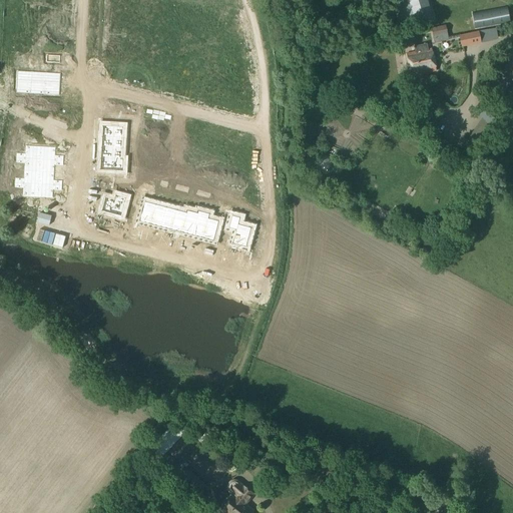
[(39,1),(39,7),(52,8),(52,1),(66,2),(66,0),(44,0),(44,1),(39,1)]
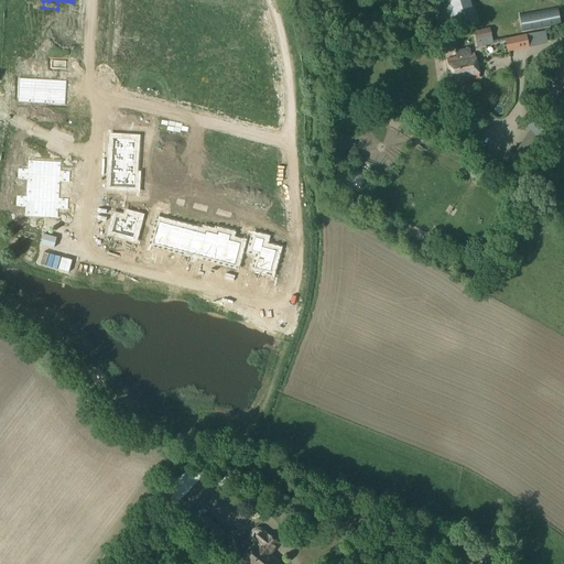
[(441,0),(432,3),(441,35),(478,24),(470,0),(441,0)]
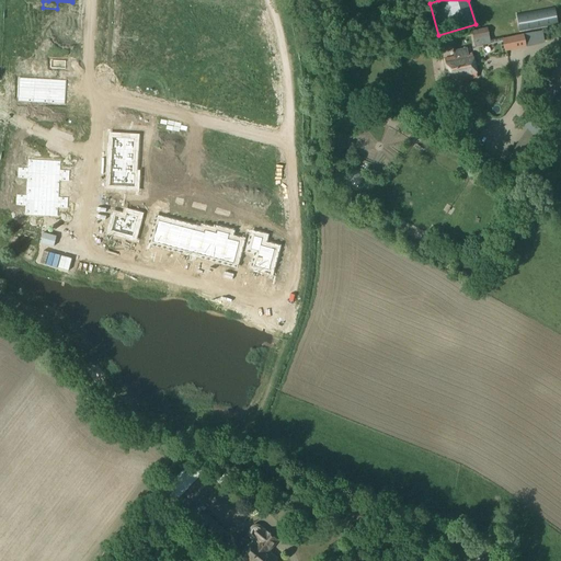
[(554,8),(517,14),(519,31),(558,23),(554,8)]
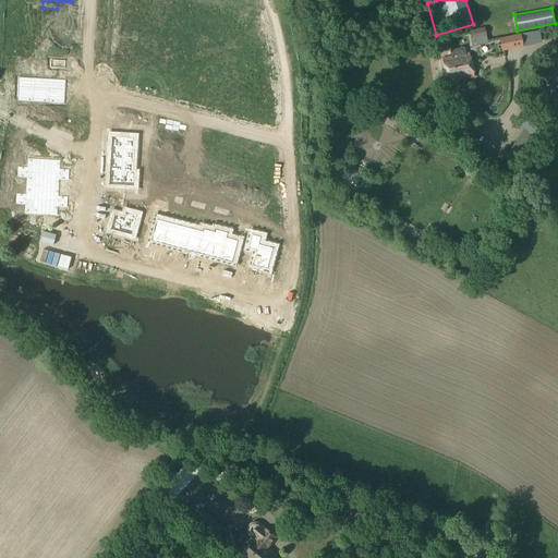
[(43,13),(41,20),(47,20),(47,34),(71,35),(71,22),(56,21),(57,13),(43,13)]
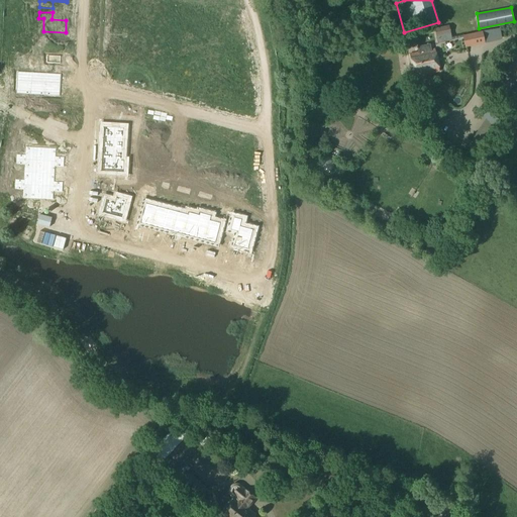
[(448,26),(434,28),(435,36),(449,33),(448,26)]
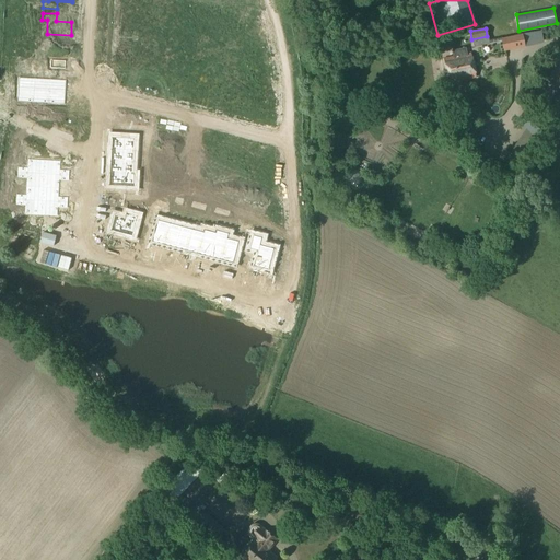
[(41,47),(41,55),(55,55),(55,48),(70,49),(71,35),(47,34),(46,47),(41,47)]
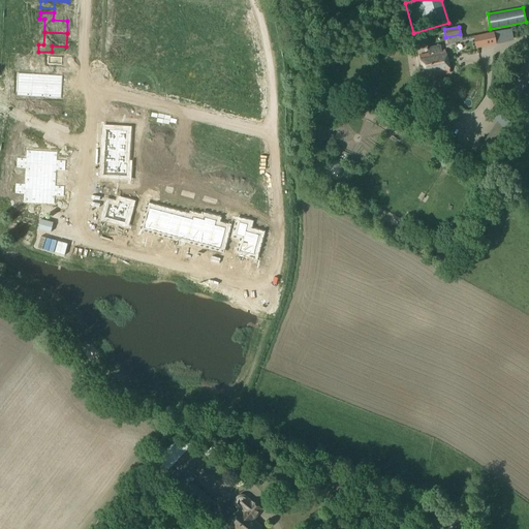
[(474,37),(477,49),(494,44),(491,33),(474,37)]
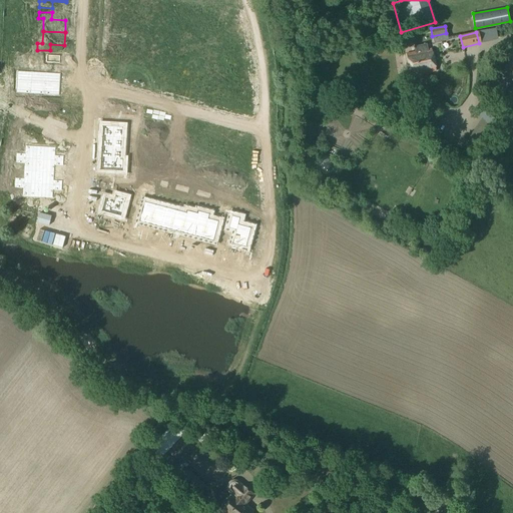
[(415,55),(408,57),(412,76),(436,70),(432,52),(429,52),(428,47),(414,50),(415,55)]
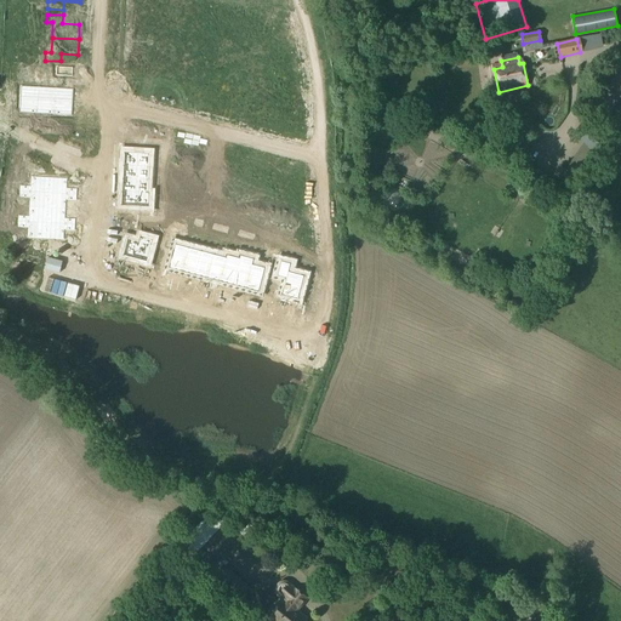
[(620,63),(615,60),(596,91),(608,98),(620,77),(620,63)]
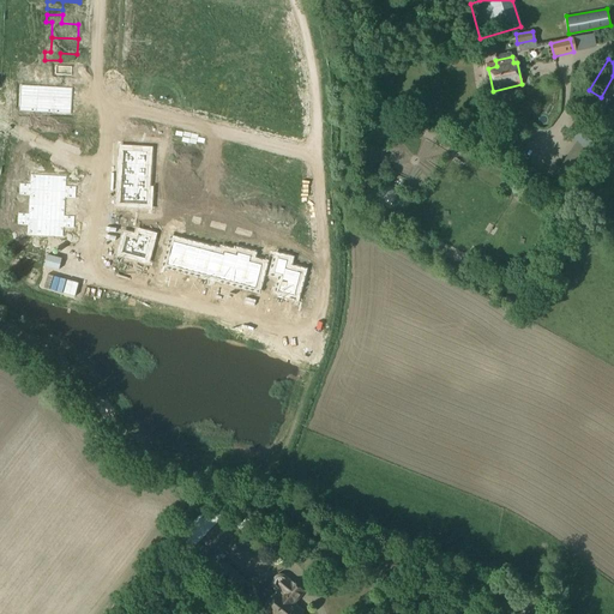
[(20,85),(19,113),(36,113),(37,86),(20,85)]
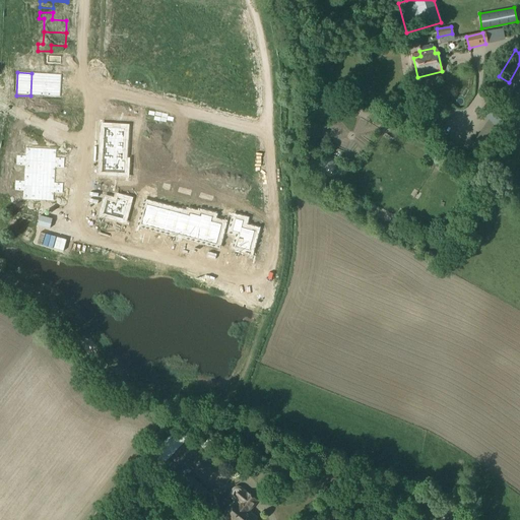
[(31,73),(30,95),(45,96),(46,74),(31,73)]
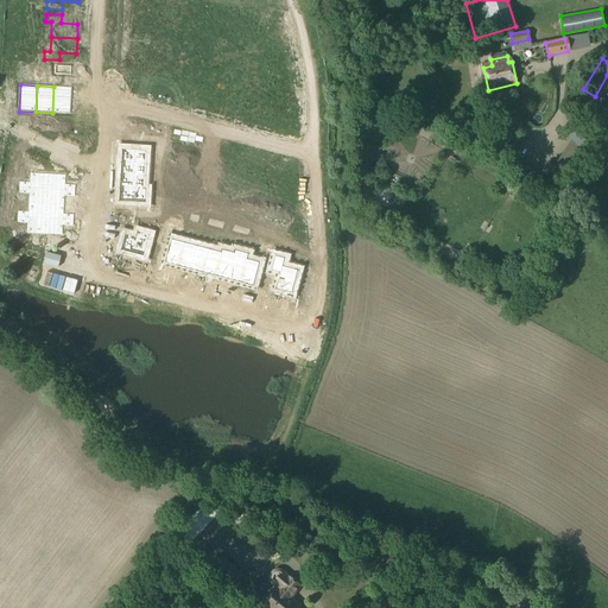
[(54,87),(52,113),(70,114),(71,88),(54,87)]
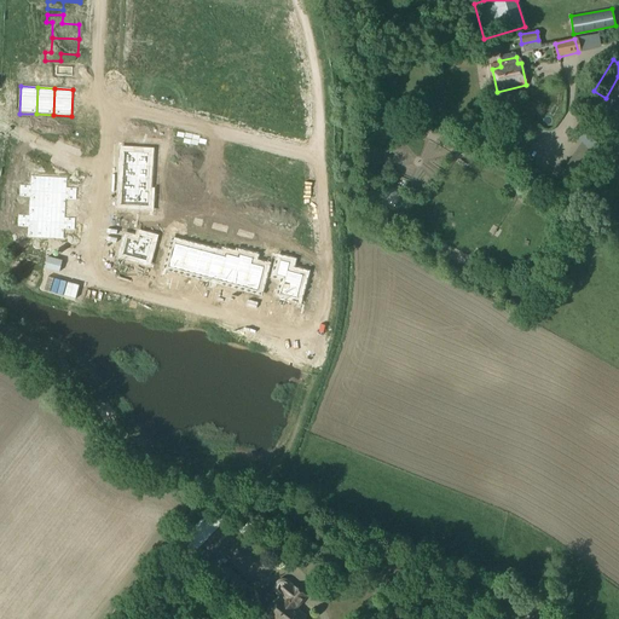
[(215,88),(209,113),(221,115),(227,92),(215,88)]
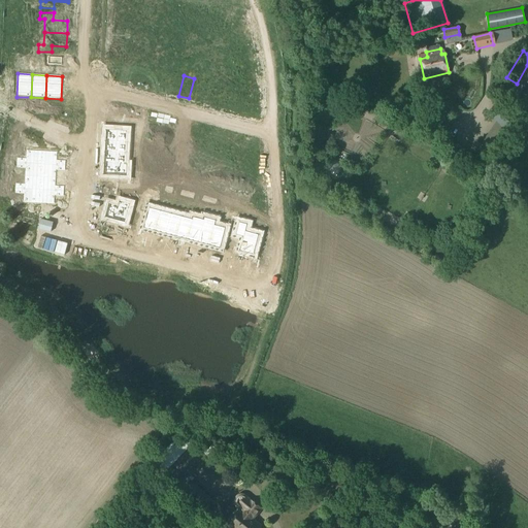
[(506,87),(498,98),(515,110),(523,99),(506,87)]
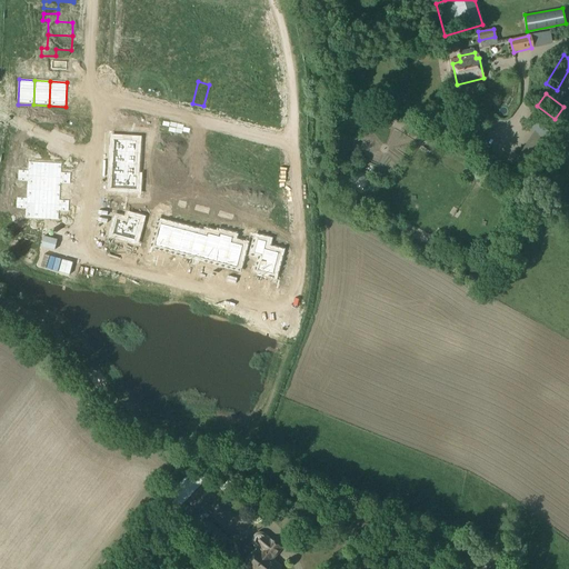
[(527,127),(542,138),(551,125),(536,113),(527,127)]
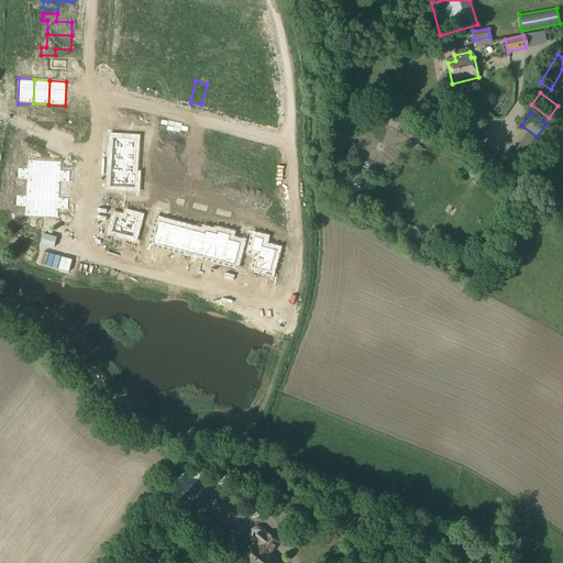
[(467,117),(457,132),(466,139),(477,122),(467,117)]
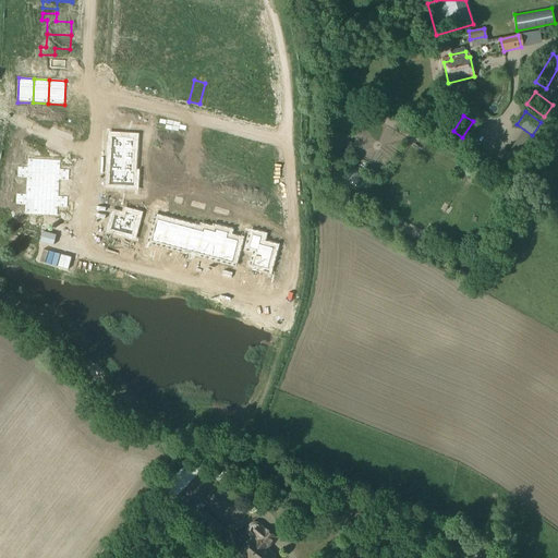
[(111,137),(110,149),(133,150),(133,138),(138,138),(140,132),(125,131),(124,138),(111,137)]
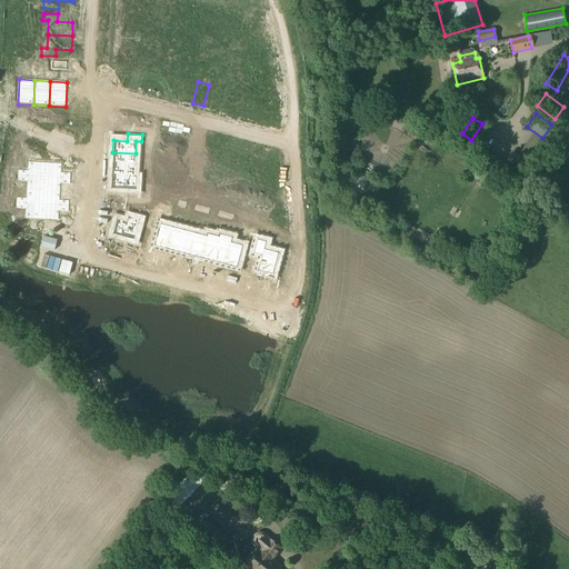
[(339,133),(337,156),(345,157),(347,135),(339,133)]
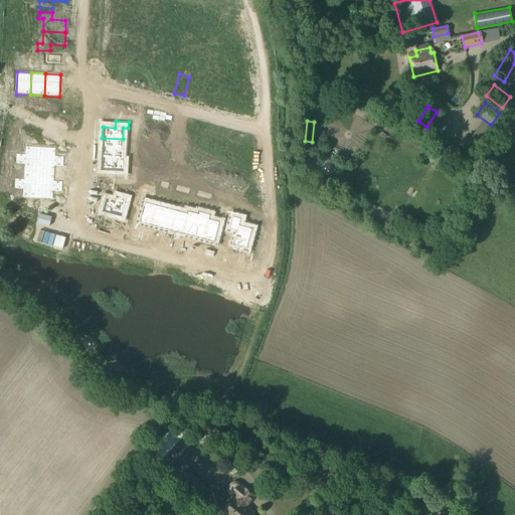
[(174,137),(169,156),(180,159),(185,140),(174,137)]
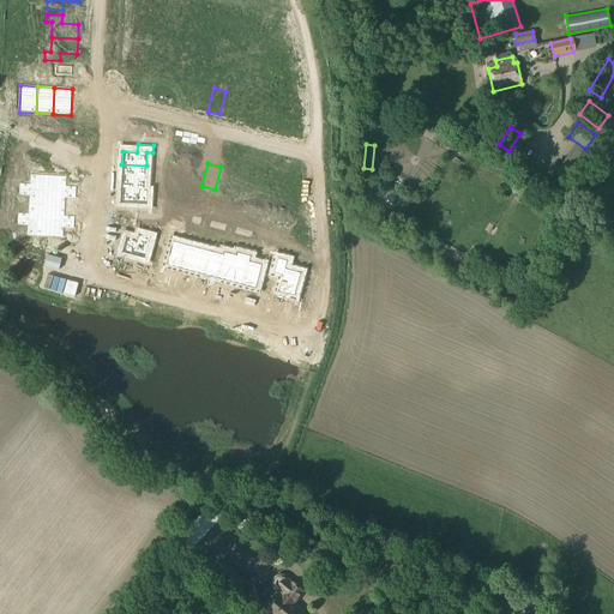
[(121,164),(121,178),(145,179),(146,166),(121,164)]
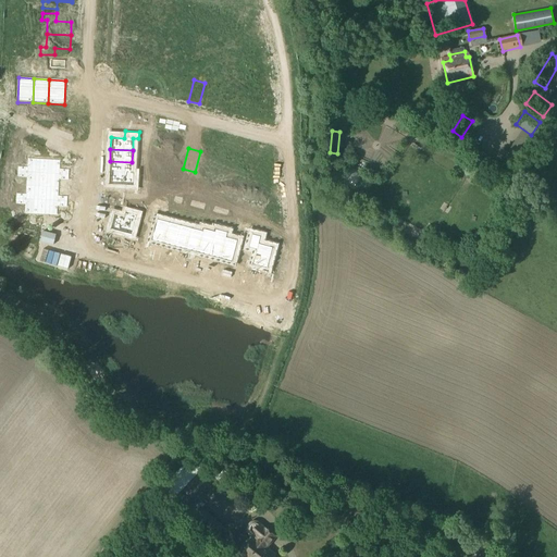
[(200,151),(195,172),(206,175),(211,153),(200,151)]
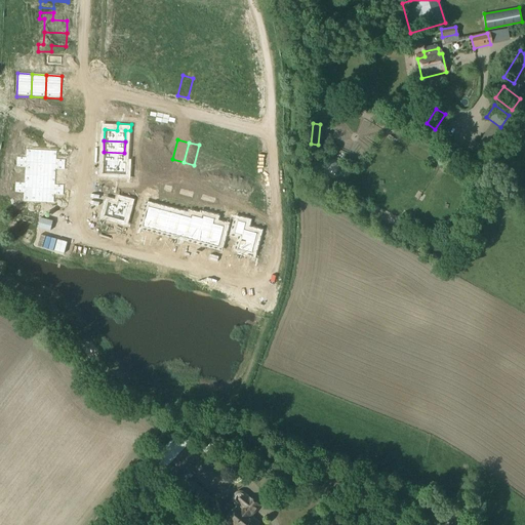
[(17,157),(17,162),(26,162),(41,163),(41,149),(26,149),(26,158),(17,157)]
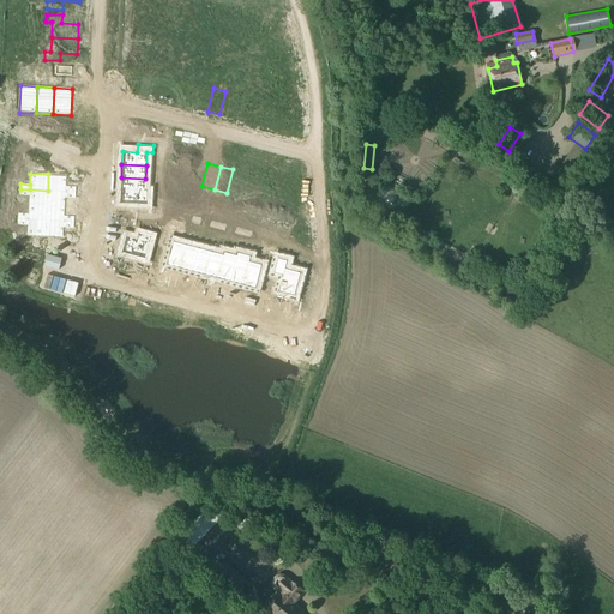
[(48,174),(48,191),(66,192),(76,192),(76,187),(66,186),(66,175),(48,174)]
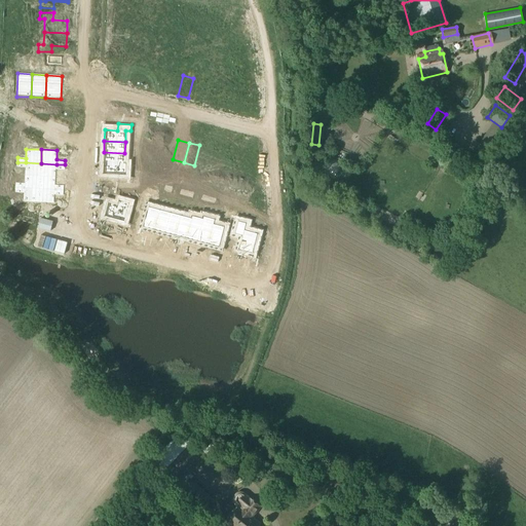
[(104,152),(103,163),(123,164),(124,153),(104,152)]
